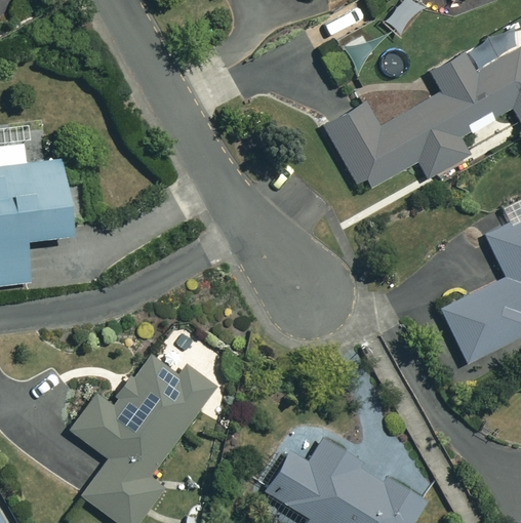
[(505,57),(491,35),(429,70),(442,92),(381,128),(365,103),(324,126),(362,193),(417,161),(428,179),(479,150),(471,135),(513,111),(520,123),(520,50),(519,48),(505,57)]
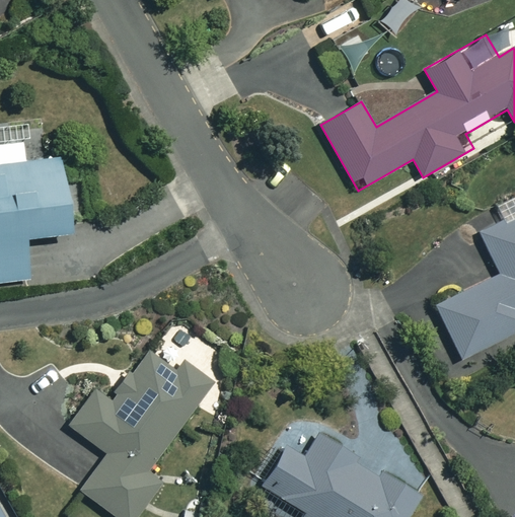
[(27,164),(25,143),(0,145),(0,283),(27,280),(22,237),(67,231),(58,160),(27,164)]
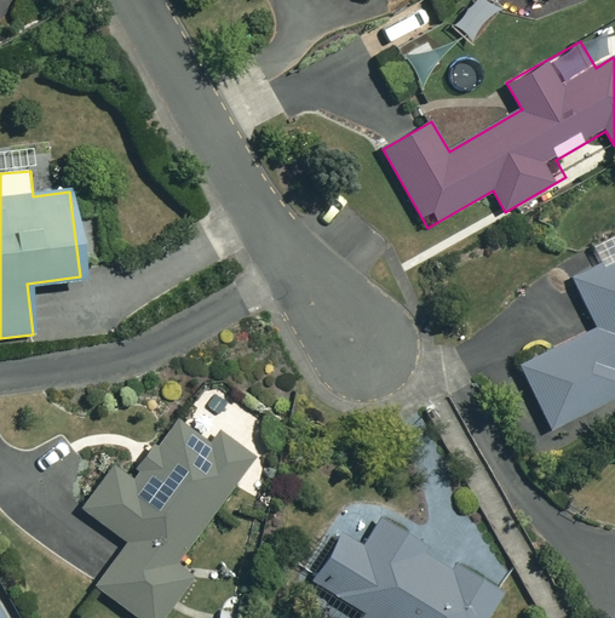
[(614,262),(574,282),(596,328),(519,366),(551,430),(614,398),(614,262)]
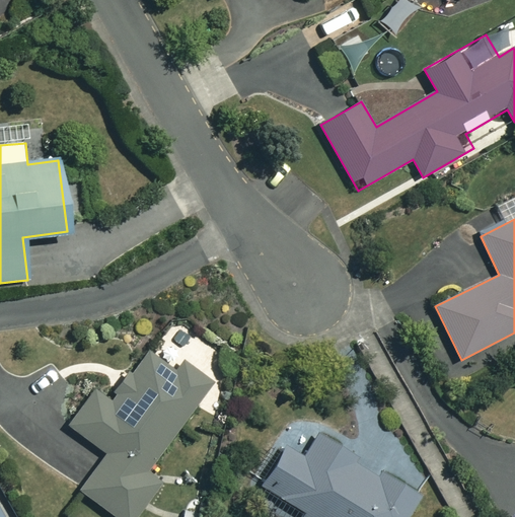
[(175,371),(148,352),(114,400),(95,388),(68,426),(106,453),(80,491),(116,516),(138,516),(162,484),(148,473),(213,383),(182,361),(175,371)]
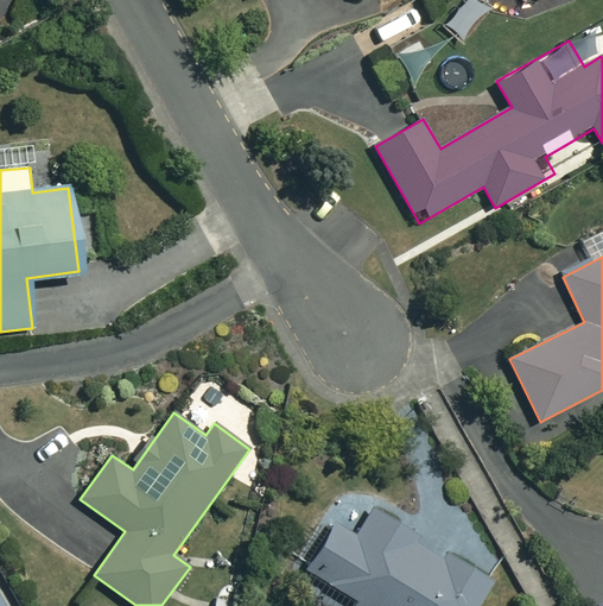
[(477,605),(490,585),(347,499),(305,569),(356,600),(354,605),(477,605)]
